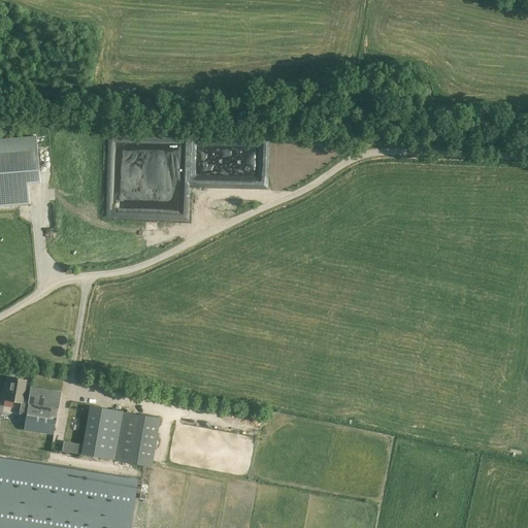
[(36,137),(0,139),(0,205),(29,204),(28,185),(40,184),(36,137)]
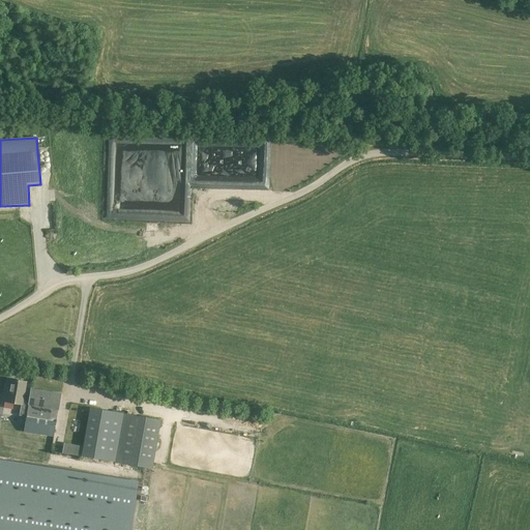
[(7,390),(5,402),(22,405),(20,415),(26,416),(29,403),(23,402),(26,382),(10,379),(9,390),(7,390)]
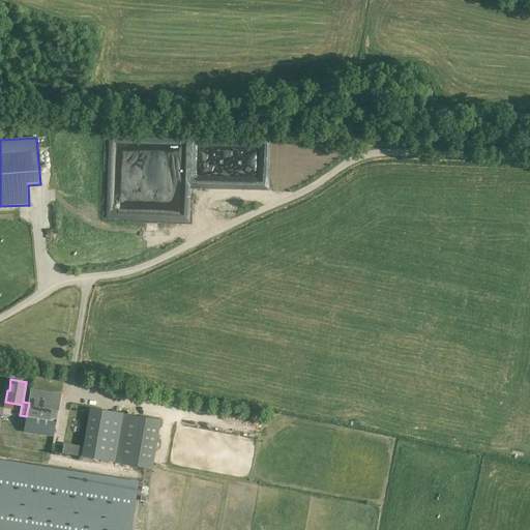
[(26,416),(24,432),(52,436),(54,437),(56,424),(57,420),(56,420),(56,421),(50,420),(52,408),(58,409),(61,394),(57,393),(53,393),(53,394),(50,394),(43,393),(39,392),(39,391),(36,390),(32,390),(31,389),(29,403),(26,416)]
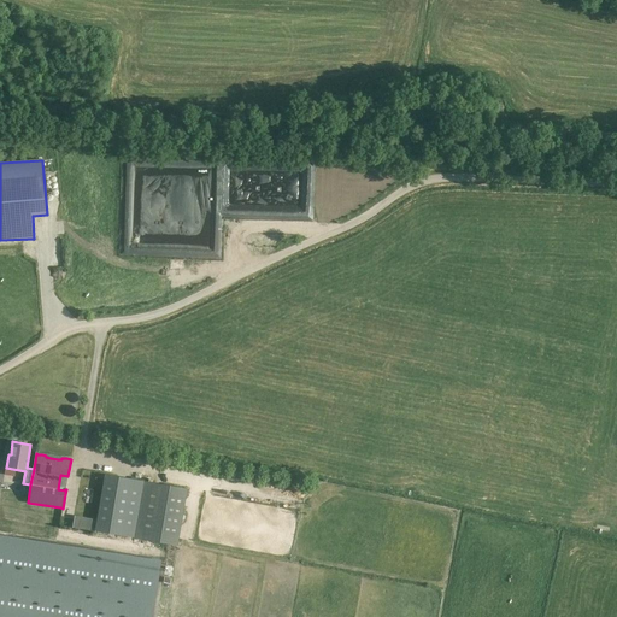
[(98,524),(97,532),(98,532),(135,538),(145,481),(106,475),(98,524)]
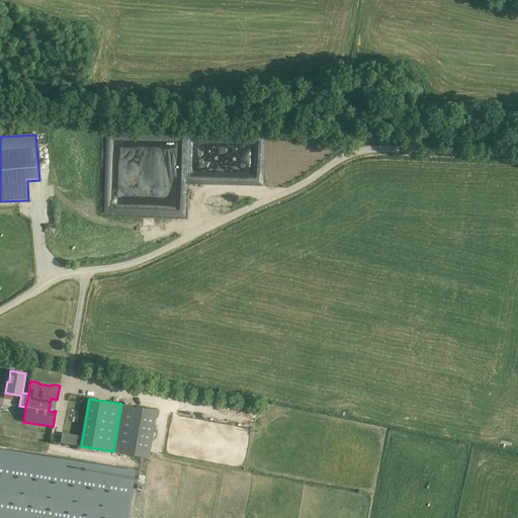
[(156,410),(121,404),(113,451),(148,457),(156,410)]
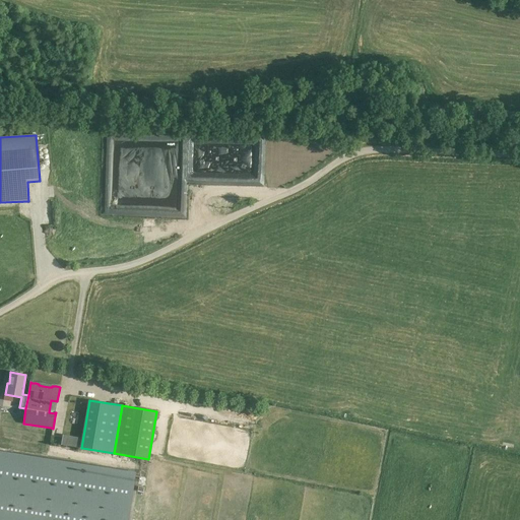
[(82,442),(63,438),(62,445),(81,448),(82,442)]
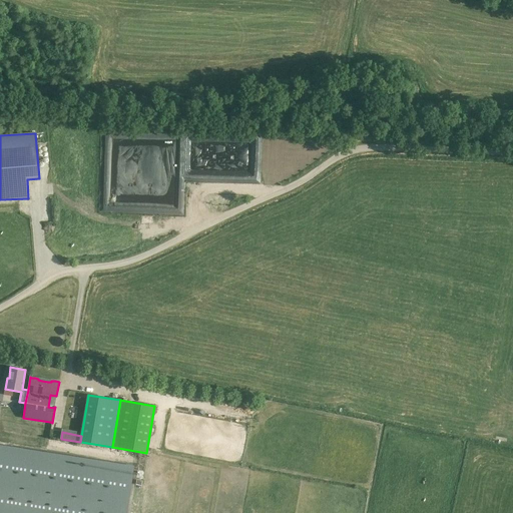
[(0,447),(0,512),(126,512),(133,465),(0,447)]
